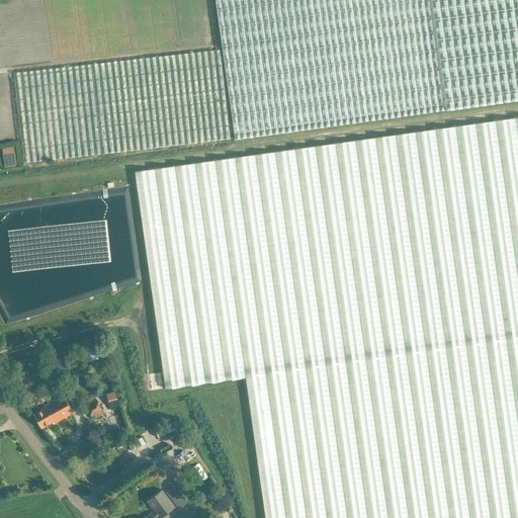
[(517,0),(214,0),(235,139),(517,98),(517,0)]
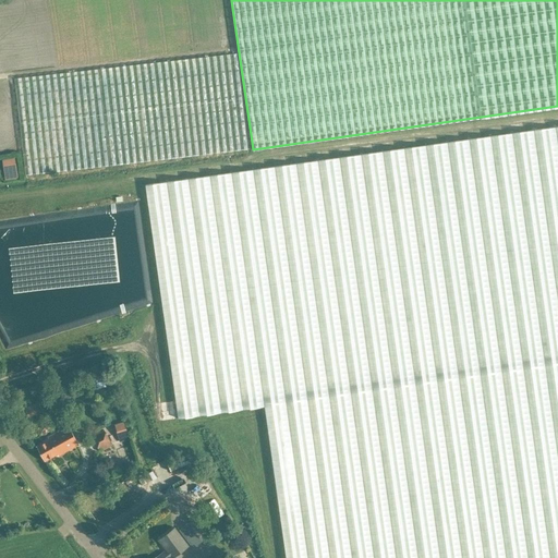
[(250,150),(237,52),(14,77),(25,176),(250,150)]
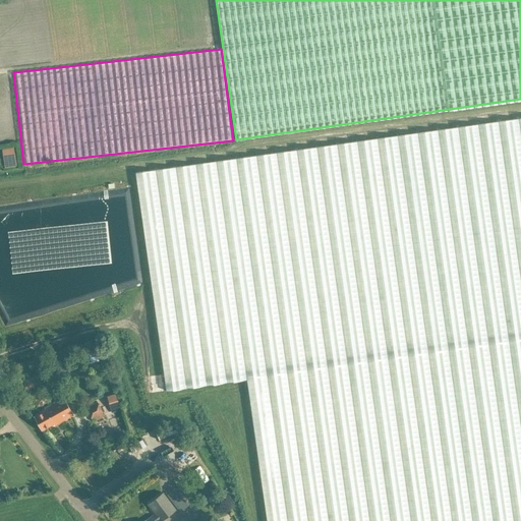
[(393,307),(405,359),(433,353),(430,340),(491,327),(488,314),(516,308),(508,272),(389,299),(390,307),(393,307)]
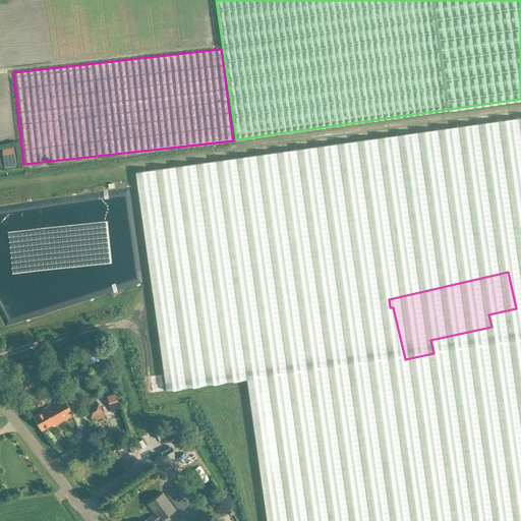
[(517,315),(513,307),(505,311),(508,320),(517,315)]
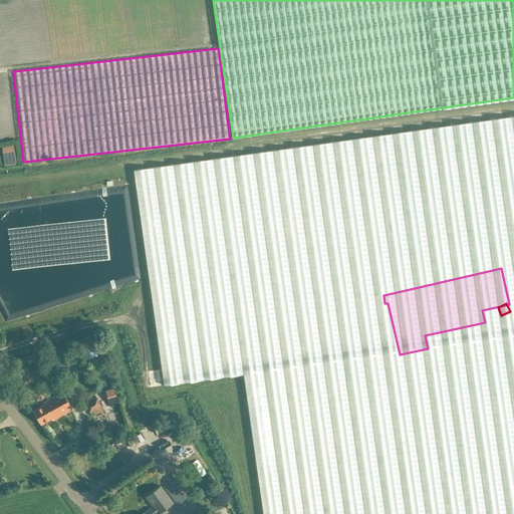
[(82,346),(84,354),(96,350),(93,343),(82,346)]
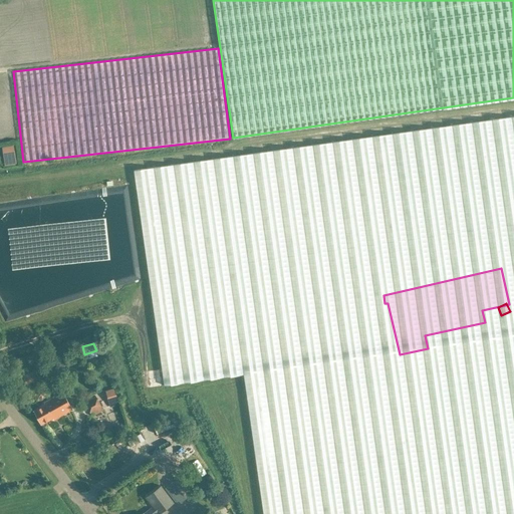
[(32,387),(43,380),(37,370),(26,375),(32,387)]
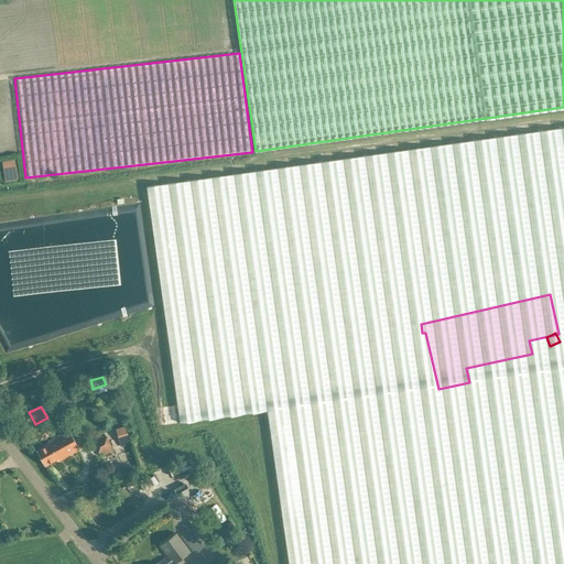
[(129,435),(123,423),(115,427),(120,440),(129,435)]
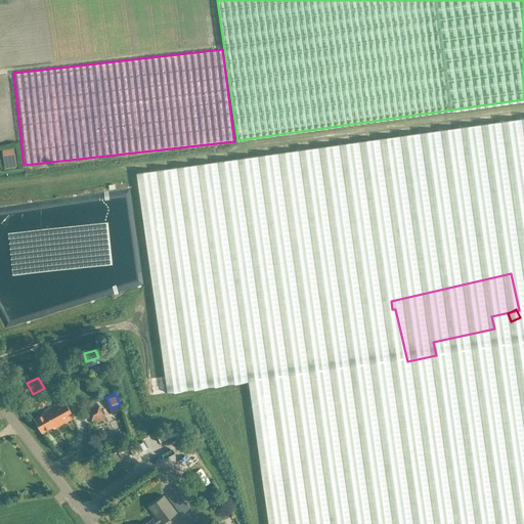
[(54,429),(75,418),(64,399),(45,410),(46,411),(34,419),(42,433),(53,427),(54,429)]
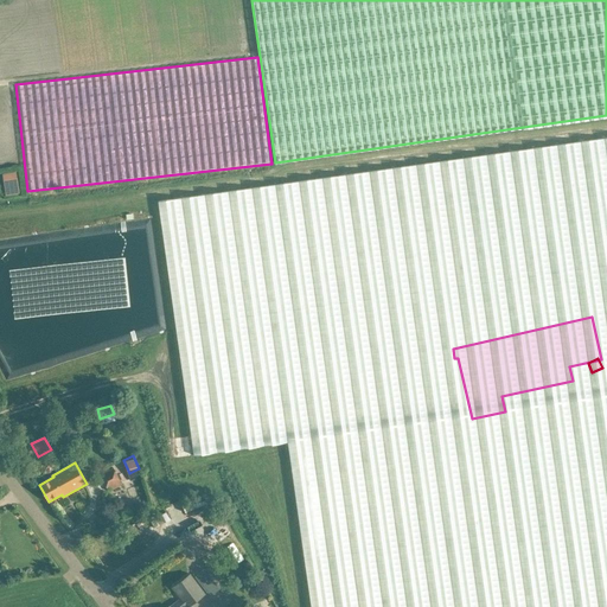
[(101,477),(107,489),(121,481),(119,479),(125,475),(120,467),(115,471),(114,470),(101,477)]
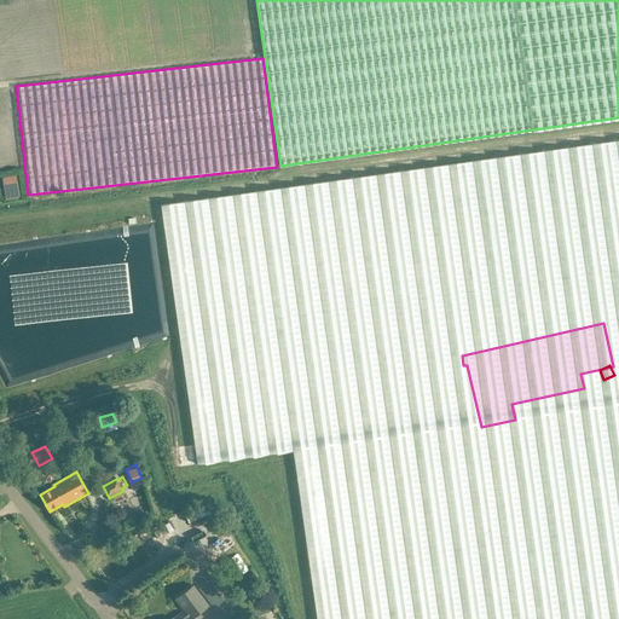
[(190,618),(210,603),(196,584),(175,600),(184,611),(172,618),(171,618),(190,618)]
